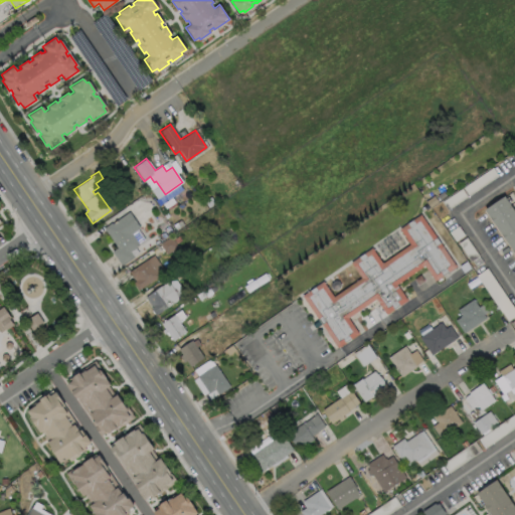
[(514,213),(514,256),(483,209),(503,196),(514,213)]
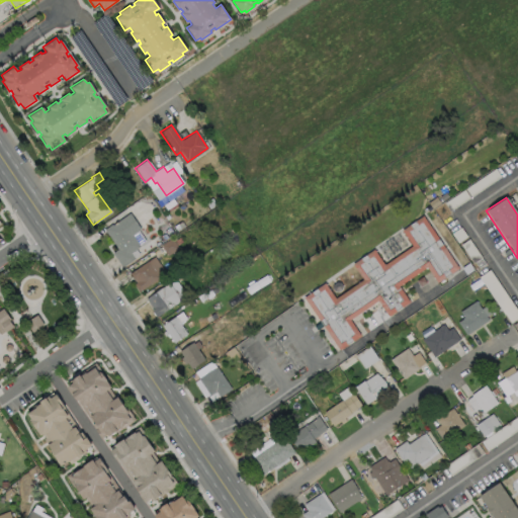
[(128,212),(140,229),(132,235),(140,246),(130,253),(134,259),(121,267),(111,253),(116,249),(103,230),(111,225),(128,212)]
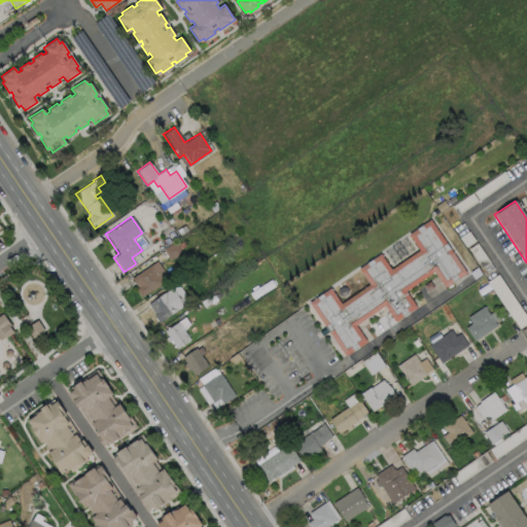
[(430,220),(465,273),(445,287),(433,272),(406,291),(416,307),(394,321),(384,306),(355,325),(366,342),(344,356),(309,303),(330,288),(341,304),(369,284),(358,269),(380,254),(390,270),(419,250),(409,235),(430,220)]
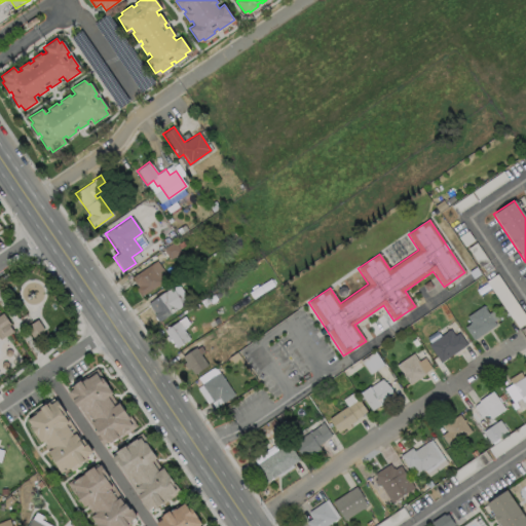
[(168,278),(141,297),(135,289),(137,287),(130,277),(155,260),(168,278)]
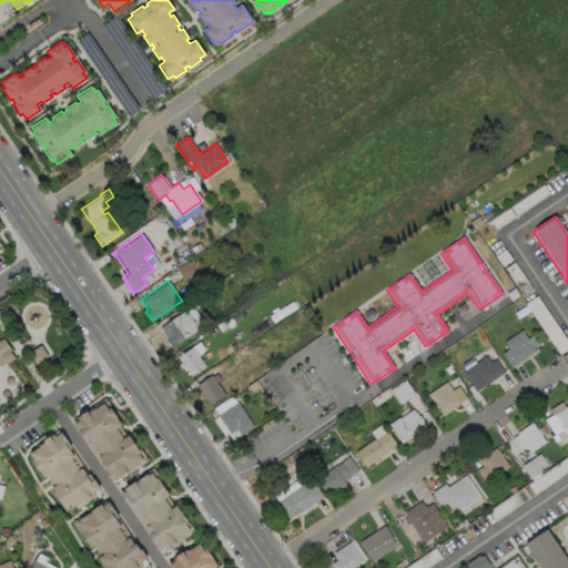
[(196,328),(170,347),(164,340),(165,338),(158,327),(183,310),(196,328)]
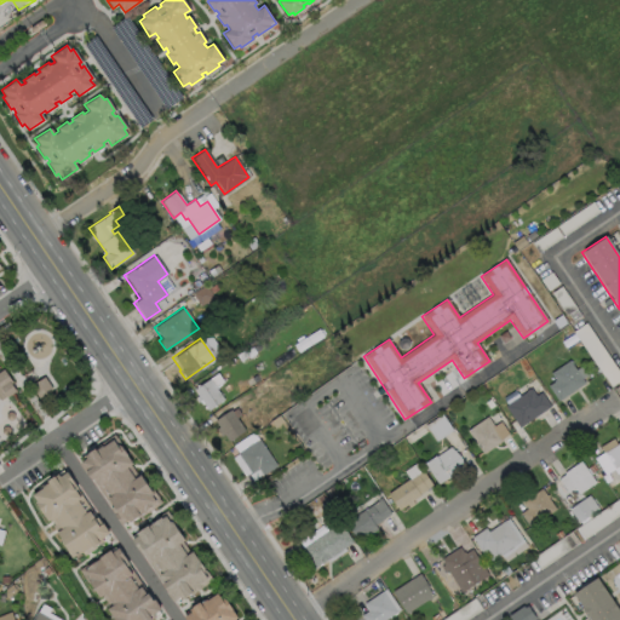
[(584,383),(557,401),(546,385),(554,380),(549,373),(568,360),(584,383)]
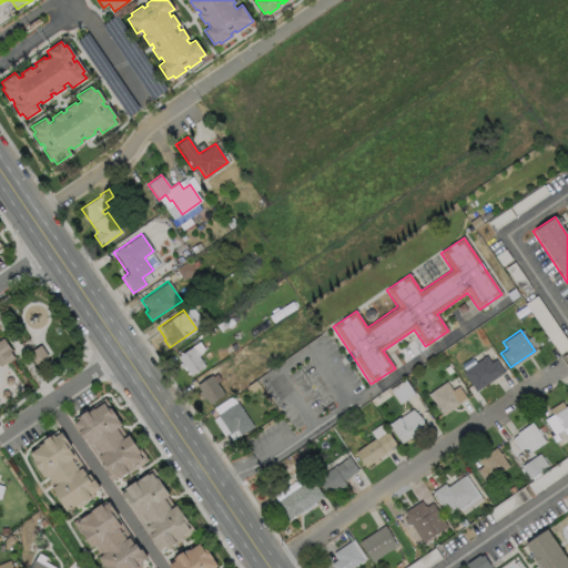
[(1,338),(0,338),(0,366),(4,363),(6,364),(13,358),(9,352),(11,351),(1,338)]
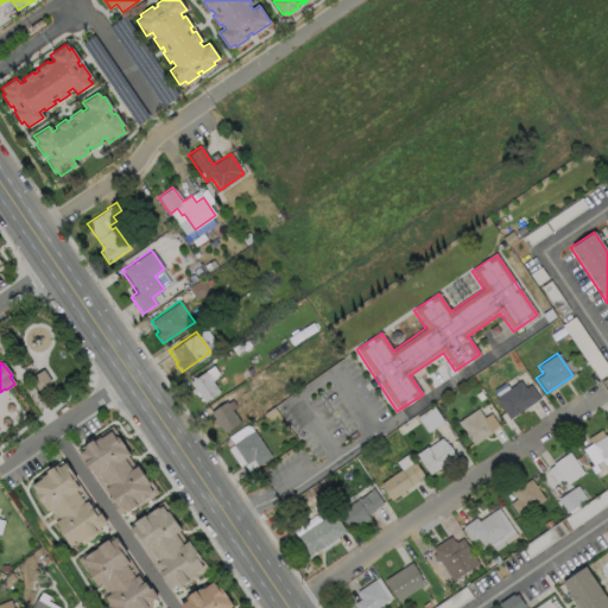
[(217,391),(202,401),(188,381),(211,365),(217,374),(209,379),(217,391)]
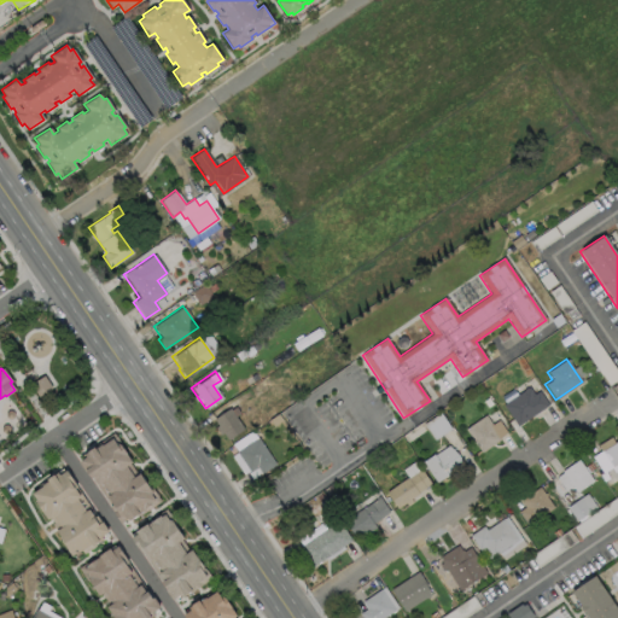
[(42,375),(51,388),(38,397),(29,385),(42,375)]
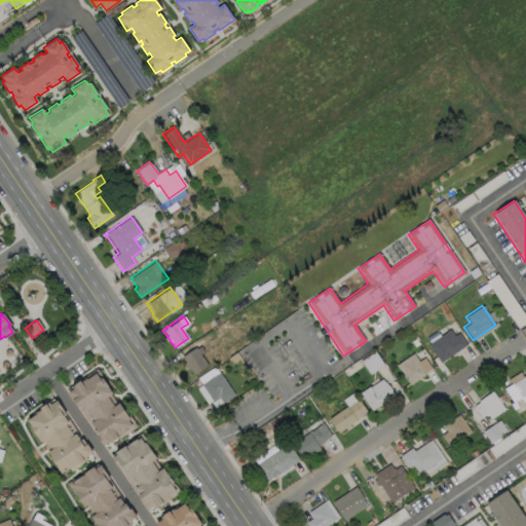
[(450,329),(454,335),(458,332),(466,344),(440,363),(427,344),(450,329)]
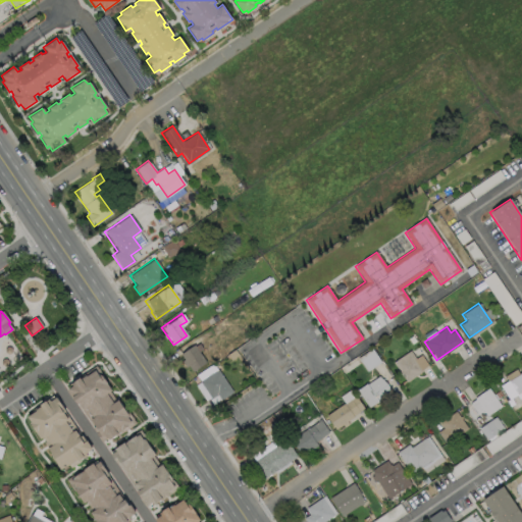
[(205,362),(192,371),(179,354),(193,344),(205,362)]
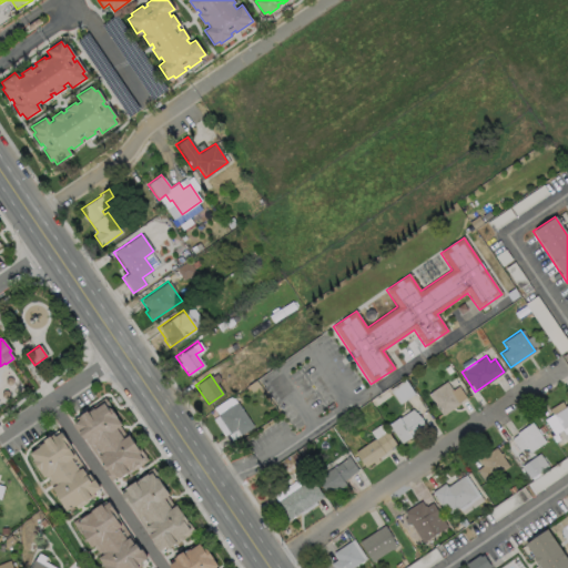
[(460,403),(442,416),(427,394),(446,381),(460,403)]
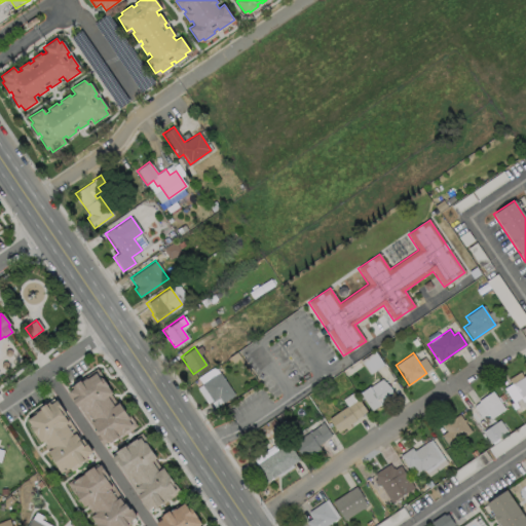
[(109,396),(116,406),(118,404),(127,417),(128,416),(134,423),(133,424),(136,427),(117,441),(116,439),(109,445),(107,443),(102,447),(96,438),(97,438),(92,433),(94,431),(82,414),(78,408),(77,409),(67,395),(72,390),(71,387),(79,382),(79,381),(96,370),(107,387),(111,395),(109,396)]
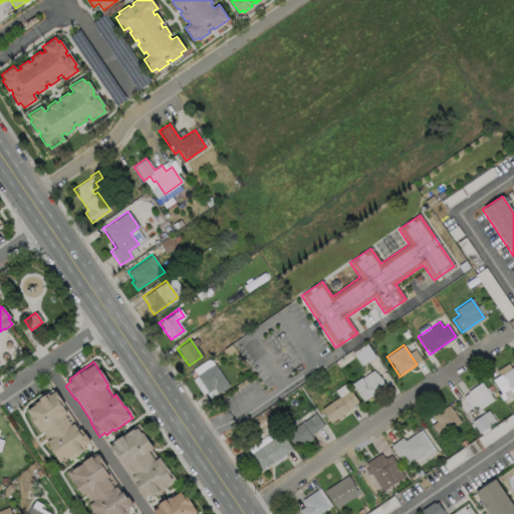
[(228,386),(216,394),(213,388),(207,392),(196,375),(213,363),(228,386)]
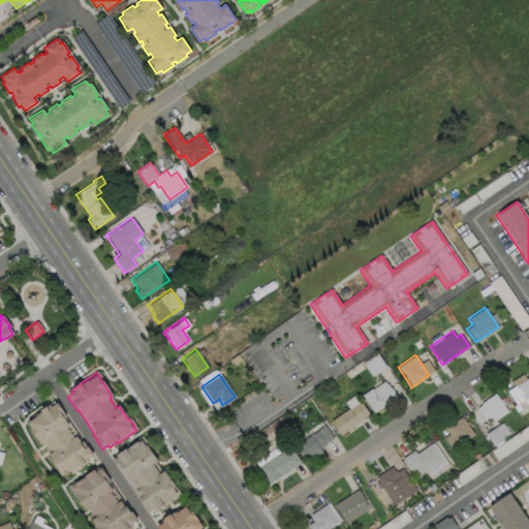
[(528,396),(515,405),(506,392),(528,376),(528,396)]
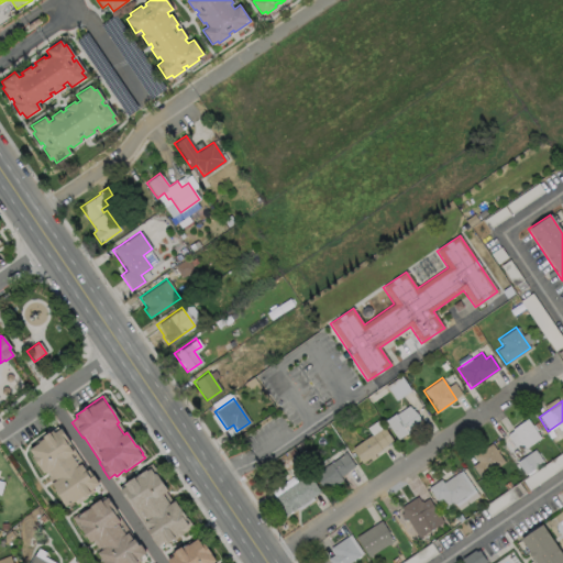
[(408,406),(417,415),(420,424),(406,434),(406,433),(397,440),(384,420),(395,414),(395,415),(408,406)]
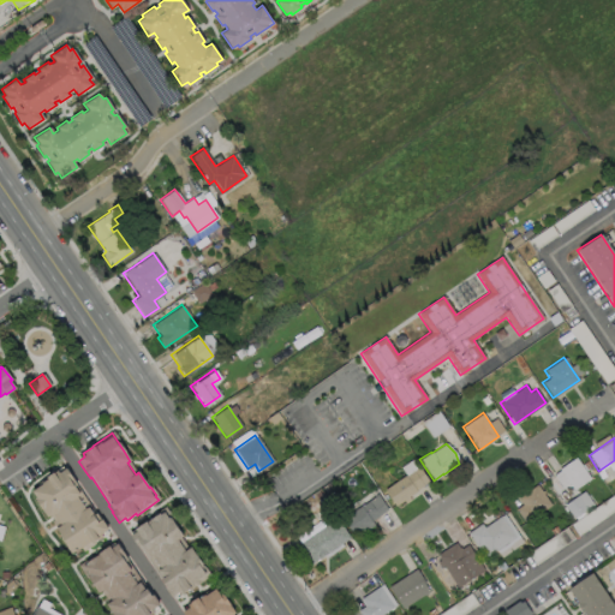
[(590,478),(573,490),(557,469),(575,457),(590,478)]
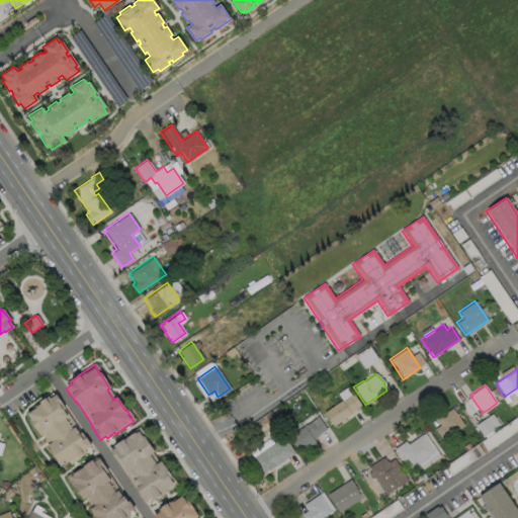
[(352,393),(360,405),(350,413),(350,414),(332,426),(323,412),(341,400),(341,401),(352,393)]
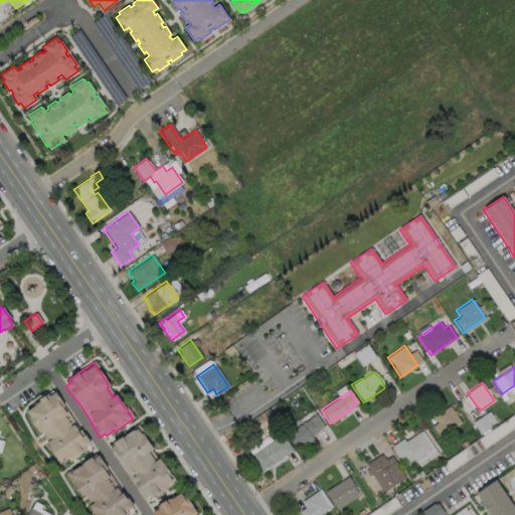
[(54,393),(90,444),(83,449),(84,451),(78,456),(68,463),(66,460),(59,465),(53,456),(54,456),(42,438),(43,437),(40,433),(38,435),(28,418),(29,417),(26,412),(30,409),(29,407),(47,395),(48,397),(54,393)]
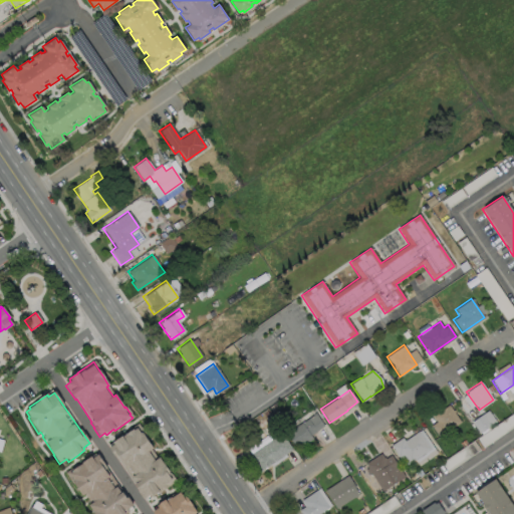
[(460,422),(439,438),(430,426),(437,422),(433,416),(448,405),(460,422)]
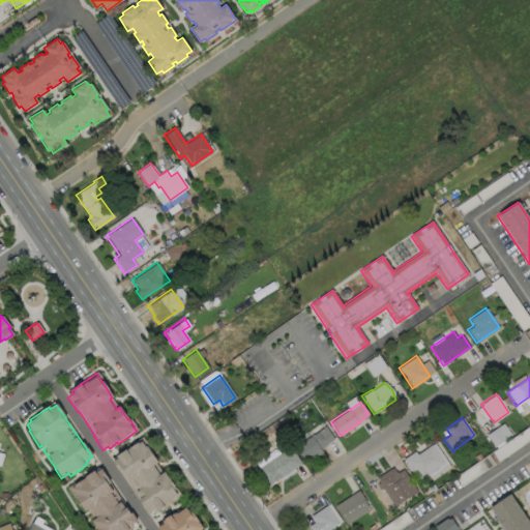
[(486,436),(494,447),(511,435),(503,423),(486,436)]
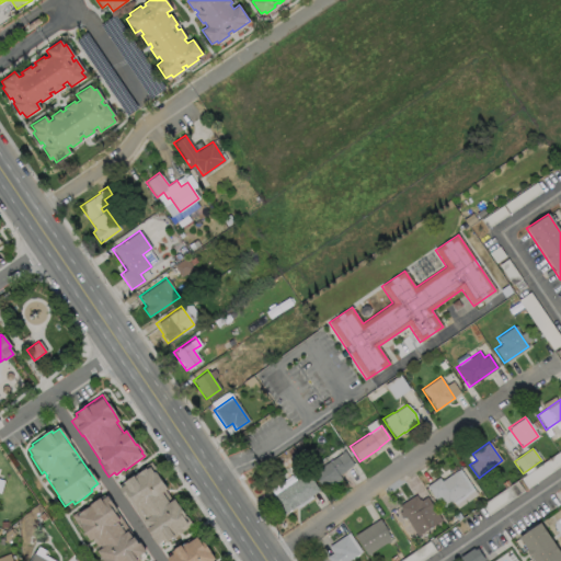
[(341,479),(331,485),(329,482),(322,488),(312,472),(343,450),(353,465),(344,470),(345,470),(338,474),(341,479)]
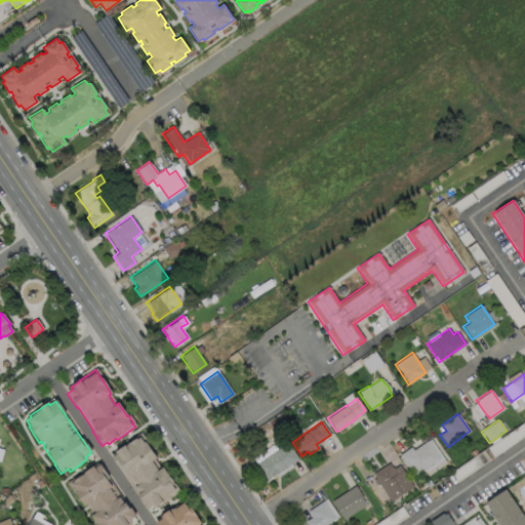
[(153,459),(160,469),(162,468),(172,482),(171,483),(172,485),(173,484),(178,492),(161,505),(160,503),(153,509),(152,506),(145,511),(139,502),(140,501),(136,495),(138,494),(121,470),(120,471),(117,467),(116,467),(111,458),(116,454),(114,452),(122,446),(139,433),(148,444),(147,445),(155,458),(153,459)]
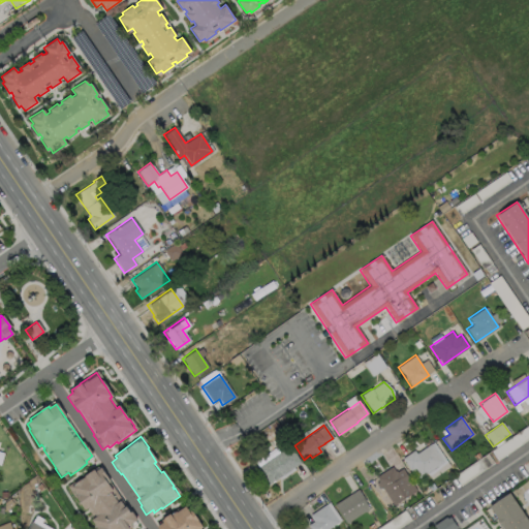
[(433,442),(445,460),(421,477),(413,468),(410,470),(402,459),(413,450),(415,454),(433,442)]
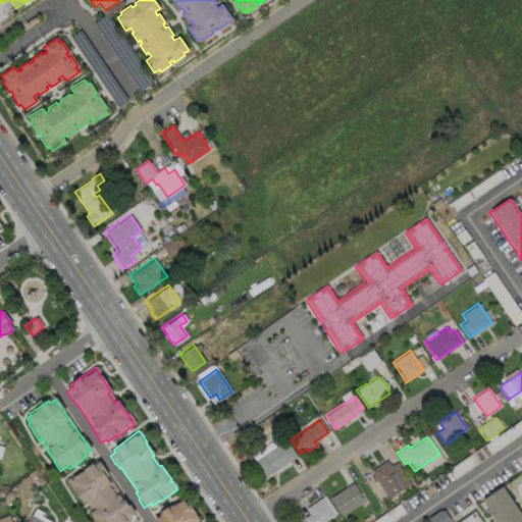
[(296,456),(264,478),(253,462),(285,439),(296,456)]
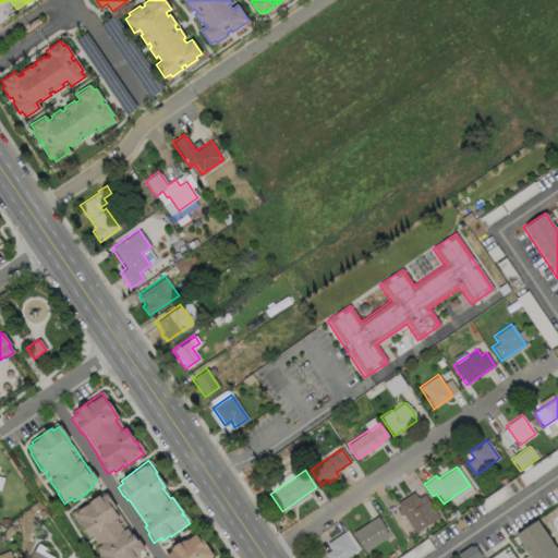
[(413,493),(415,497),(416,496),(417,498),(424,494),(438,518),(414,533),(402,513),(399,516),(396,510),(399,508),(396,504),(413,493)]
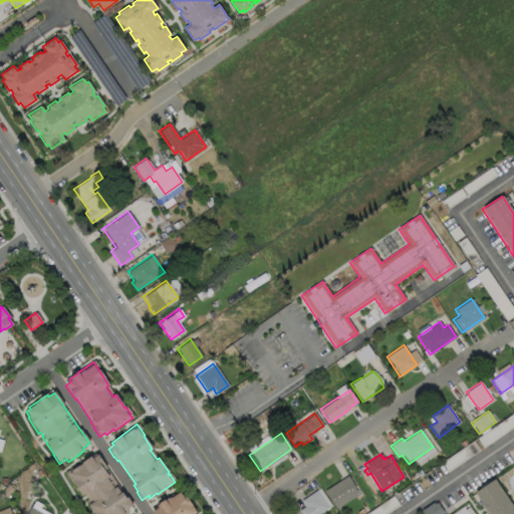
[(96,455),(125,498),(126,497),(133,506),(126,510),(127,512),(124,513),(93,513),(88,506),(90,504),(83,495),(81,497),(72,484),(71,484),(63,473),(81,461),(82,462),(90,457),(91,459),(96,455)]
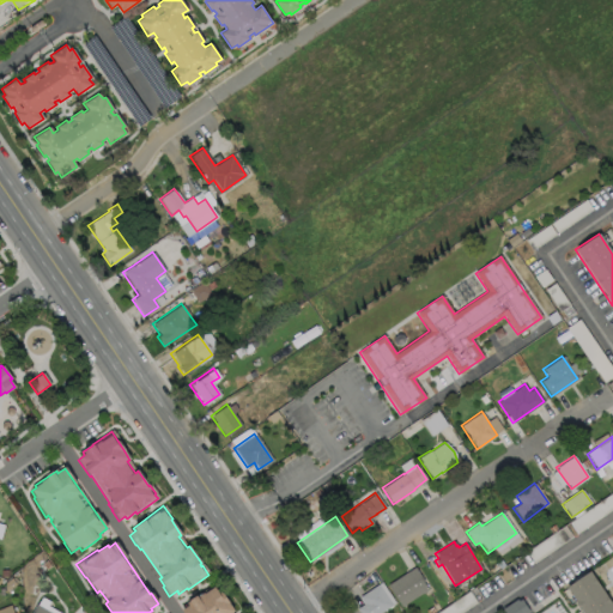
[(426,590),(400,607),(387,584),(414,566),(424,581),(422,582),(426,590)]
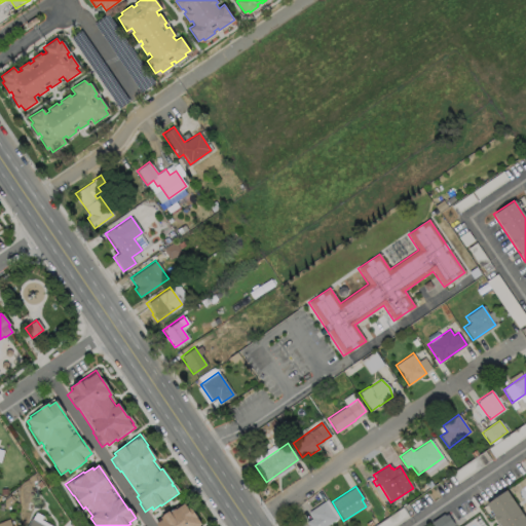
[(525,521),(525,525),(499,525),(485,503),(505,490),(525,521)]
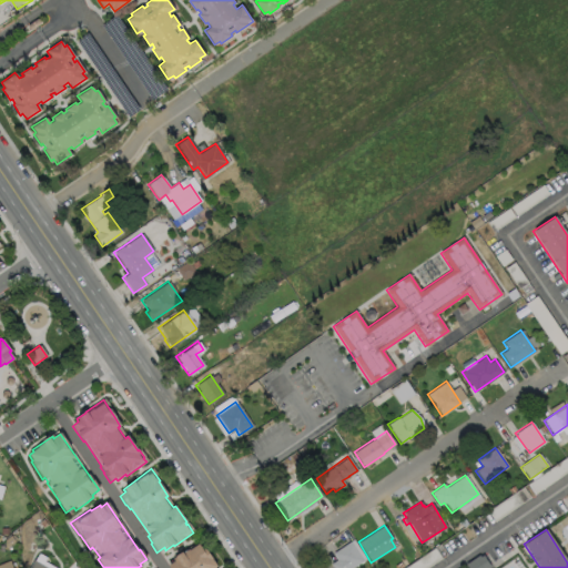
[(332,567),(330,564),(336,559),(332,553),(350,541),(363,560),(352,567),(332,567)]
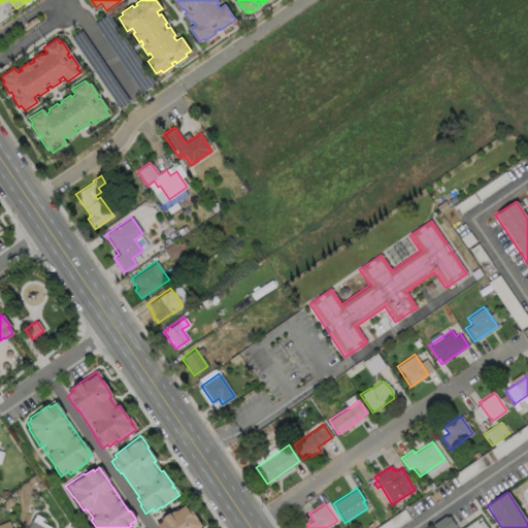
[(184,506),(189,514),(191,512),(197,520),(196,521),(201,527),(199,527),(156,527),(161,523),(160,521),(168,515),(169,516),(174,512),(175,513),(184,506)]
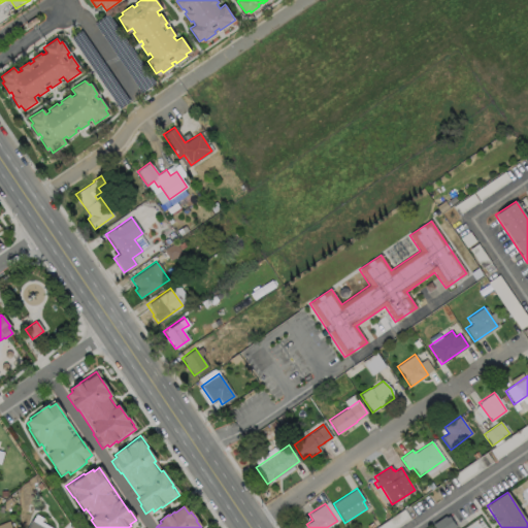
[(426,527),(444,516),(446,518),(448,517),(455,527),(453,527),(426,527)]
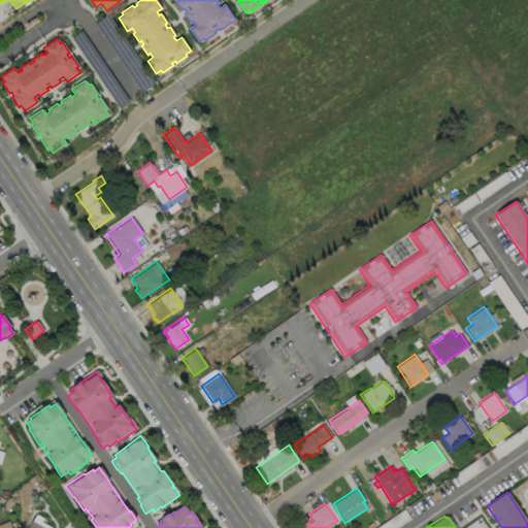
[(59,527),(33,517),(27,527),(59,527)]
